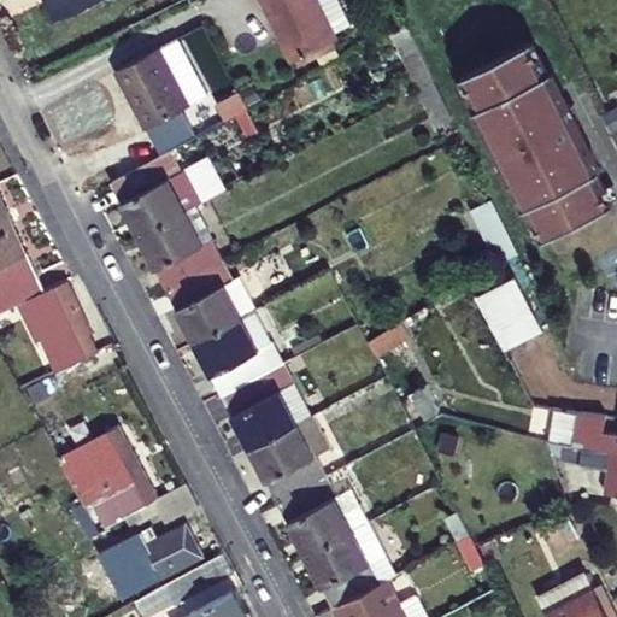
[(64,18),(56,0),(47,0),(57,21),(64,18)]
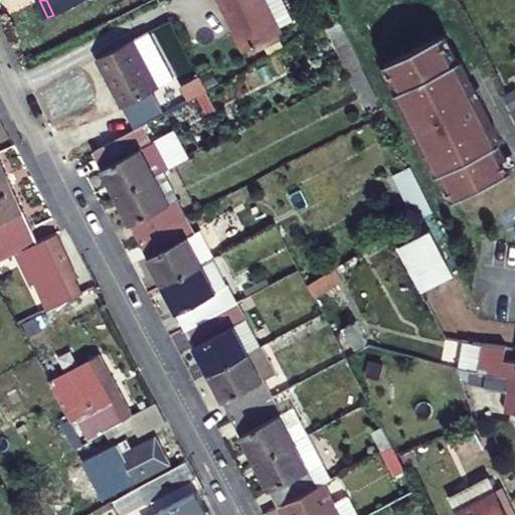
[(81,0),(46,0),(53,15),(83,2),(81,0)]
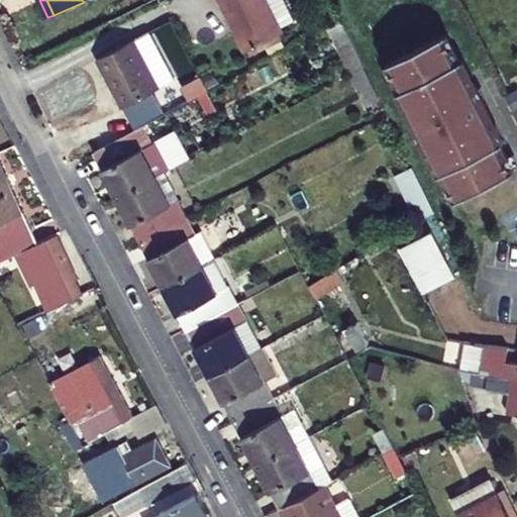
[(274,0),(268,3),(266,0),(218,0),(244,55),(284,36),(282,32),(296,25),(283,0),(274,0)]
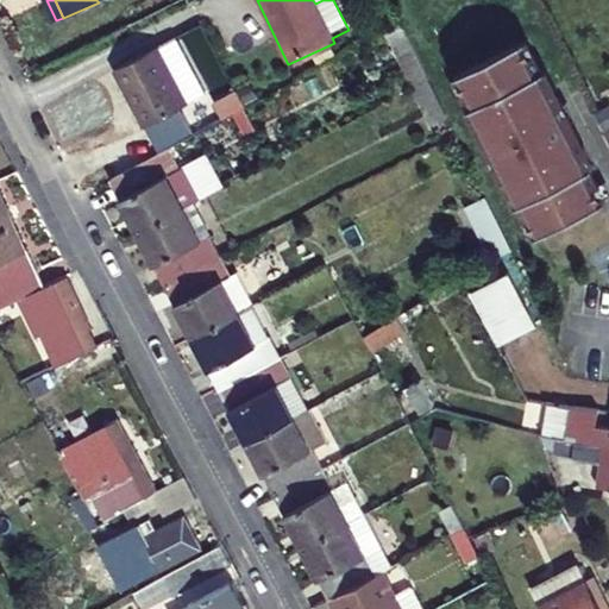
[(165,43),(102,73),(132,130),(176,111),(175,110),(194,99),(165,43)]
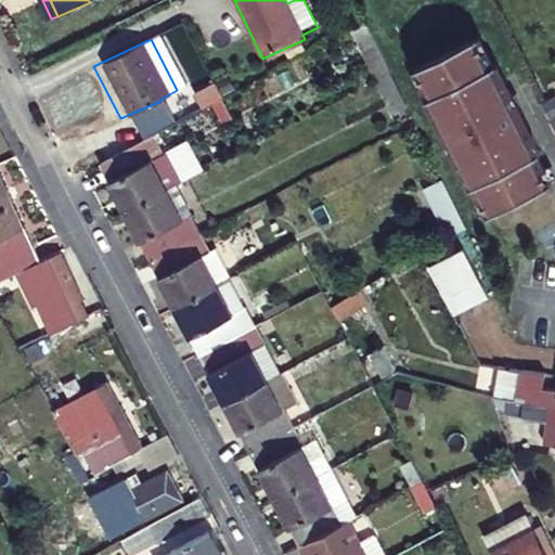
[(491,68),(477,40),(413,71),(427,100),(424,101),(468,191),(472,190),(485,218),(549,186),(534,158),(538,156),(494,67),(491,68)]
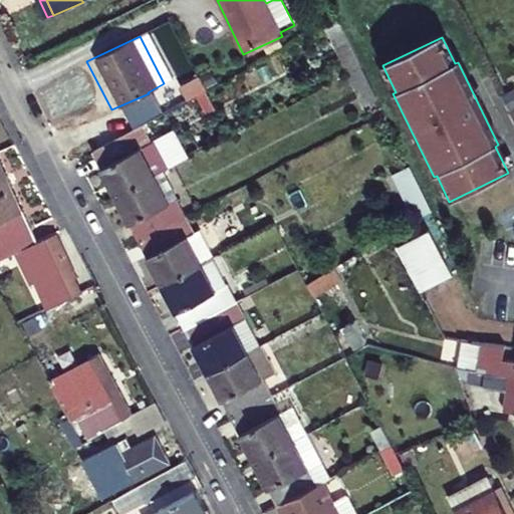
[(212,89),(204,74),(177,88),(185,103),(212,89)]
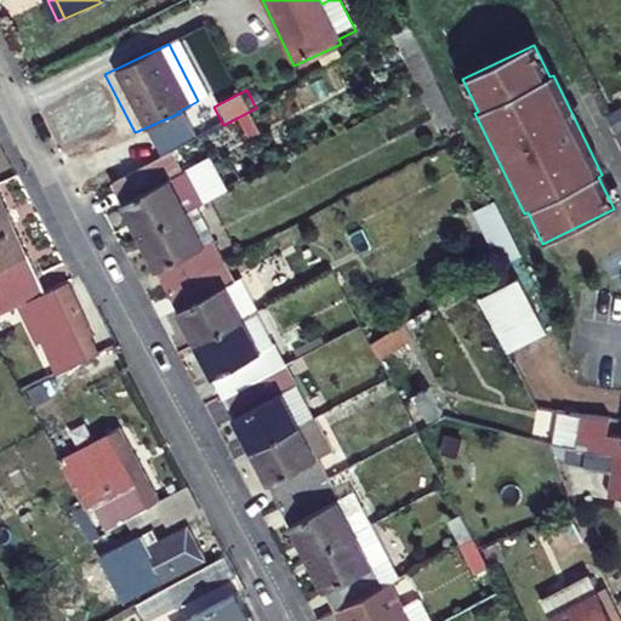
[(163,163),(113,188),(141,244),(191,218),(163,163)]
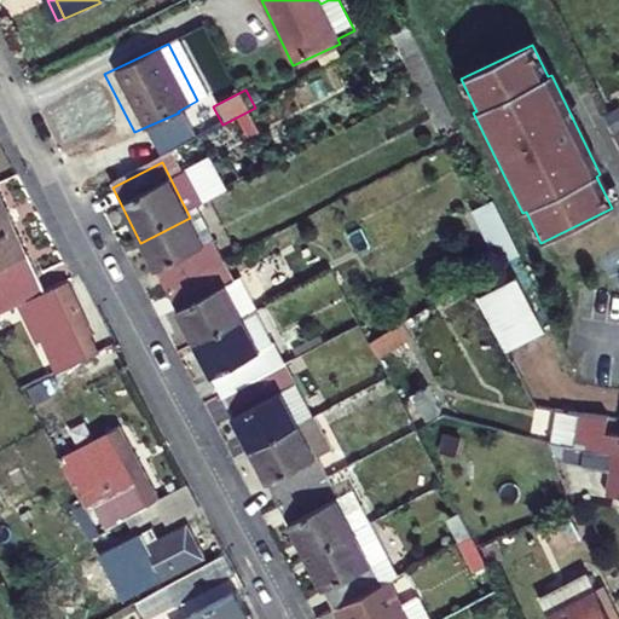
[(492,202),(473,213),(484,233),(503,223),(492,202)]
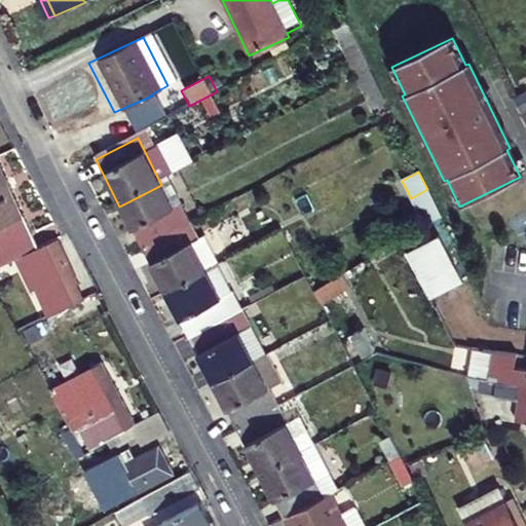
[(31,242),(0,177),(0,258),(9,254),(31,242)]
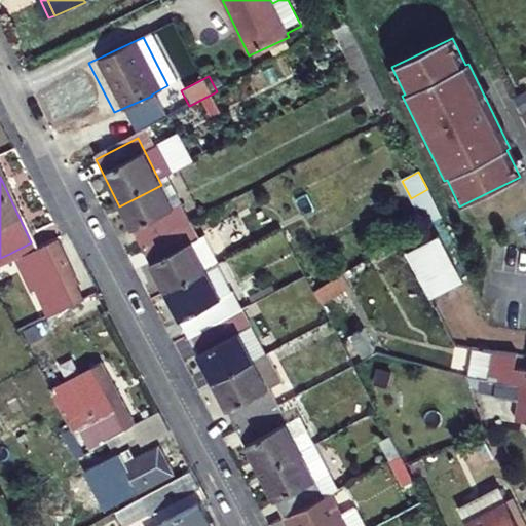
[(161,185),(119,207),(143,251),(184,230),(161,185)]
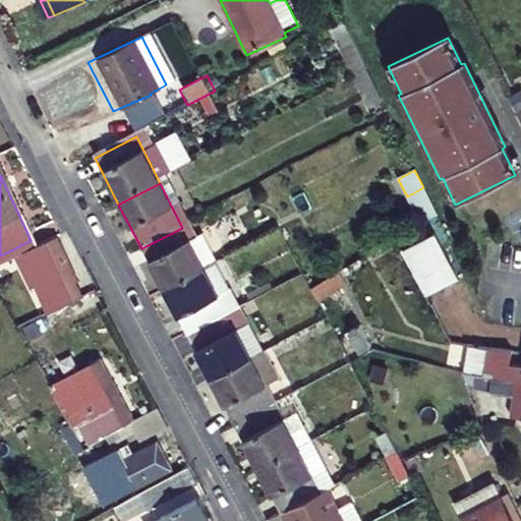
[(182,228),(141,248),(164,293),(206,272),(182,228)]
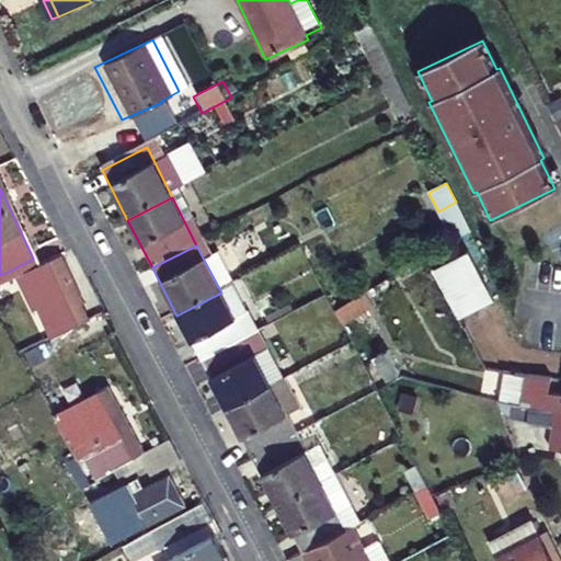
[(77,296),(54,249),(33,259),(10,271),(26,304),(31,302),(46,331),(82,313),(75,297),(77,296)]
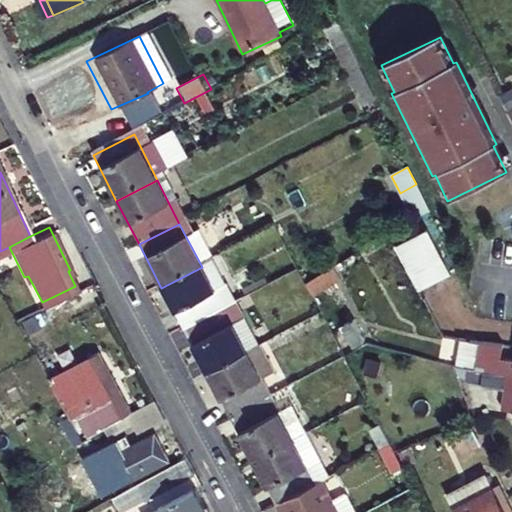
[(394,246),(418,291),(451,274),(427,229),(394,246)]
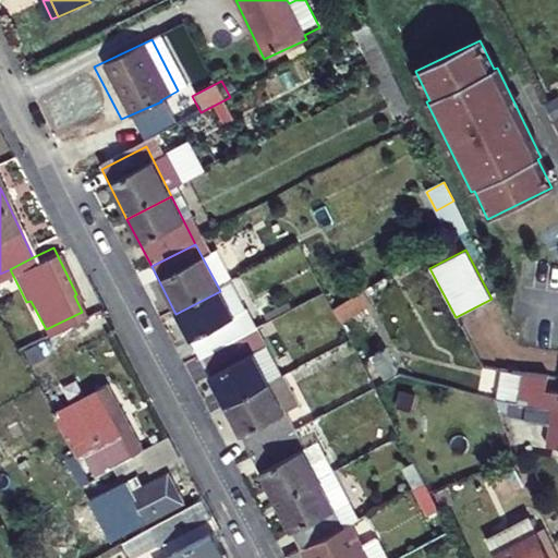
[(220,291),(176,314),(199,361),(244,338),(220,291)]
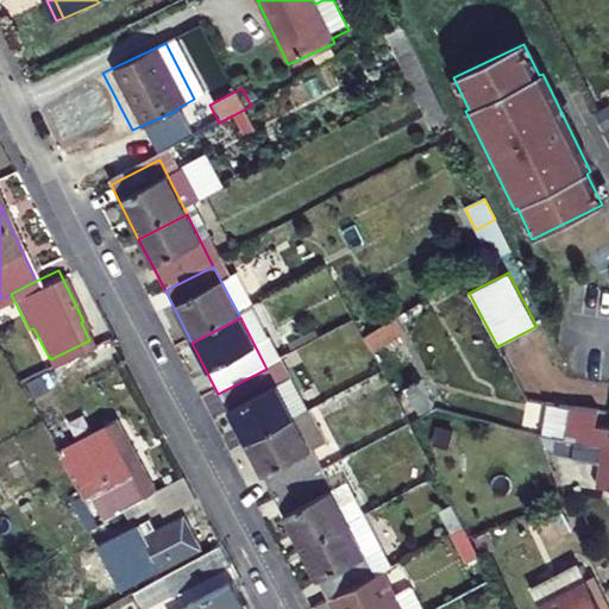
[(363,337),(372,353),(405,334),(396,319),(363,337)]
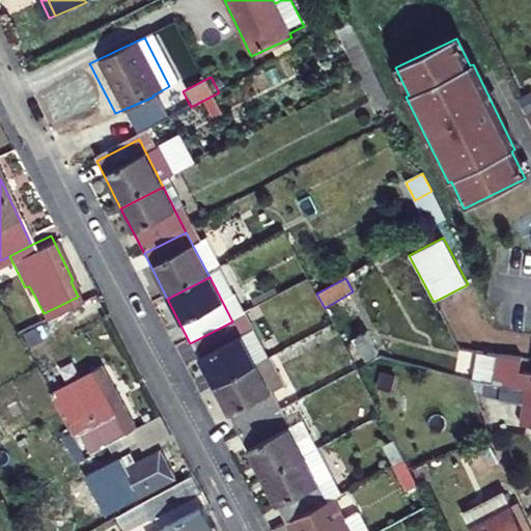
[(232,322),(190,343),(214,390),(256,368),(232,322)]
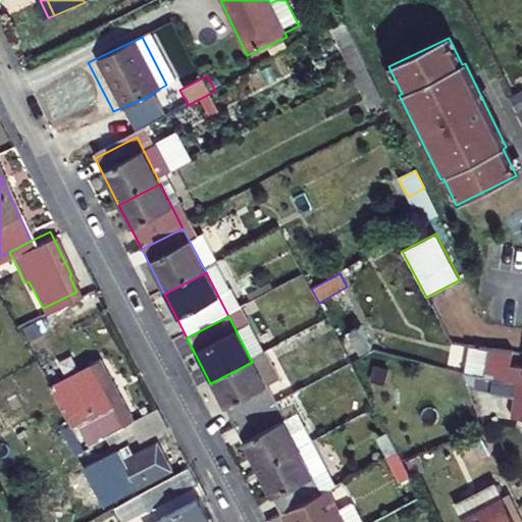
[(452,353),(464,378),(513,384),(521,385),(521,371),(508,370),(510,357),(459,349),(452,353)]
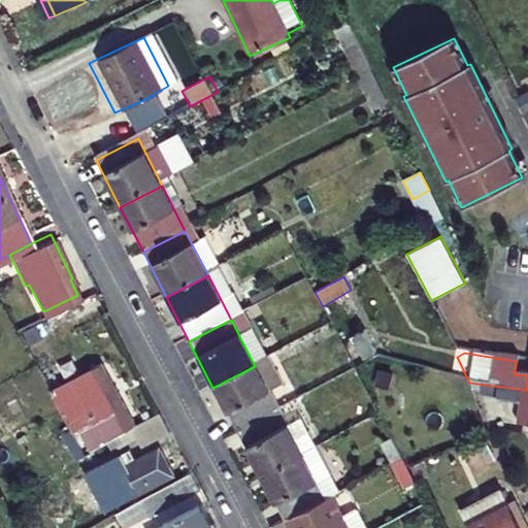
[(130,420),(95,358),(42,387),(76,449),(120,425),(130,420)]
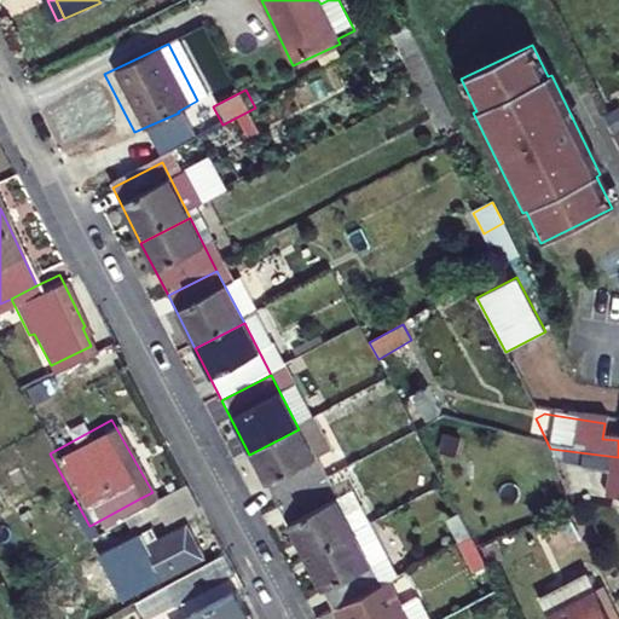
[(299,429),(249,455),(277,507),(325,481),(299,429)]
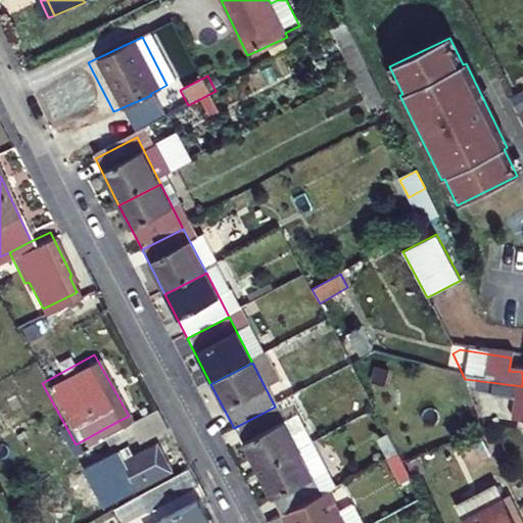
[(522,386),(514,385),(509,422),(522,423),(522,386)]
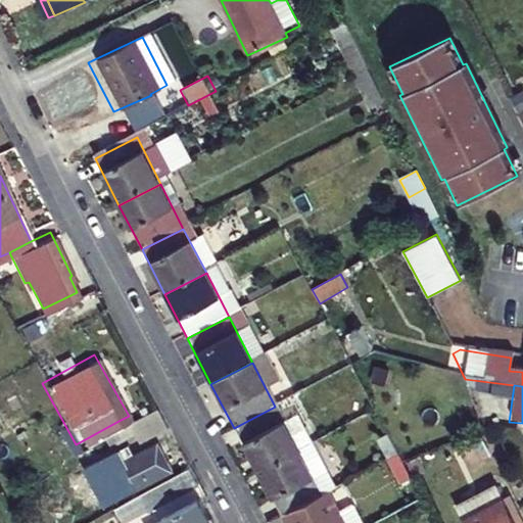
[(146,407),(129,416),(119,421),(129,440),(156,425),(146,407)]
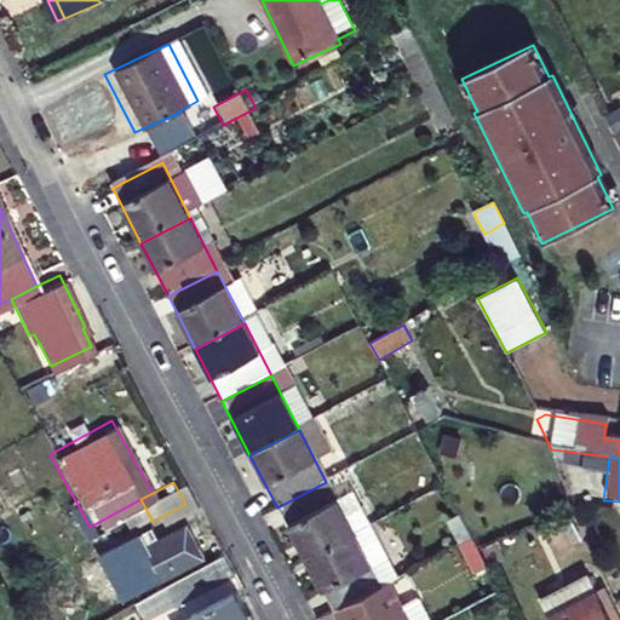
[(326,482),(277,507),(305,563),(355,539),(326,482)]
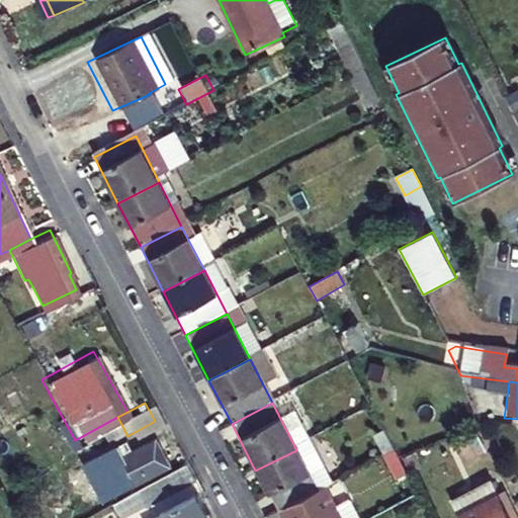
[(125,456),(119,445),(87,463),(99,484),(104,481),(106,485),(120,477),(128,490),(164,470),(149,443),(125,456)]
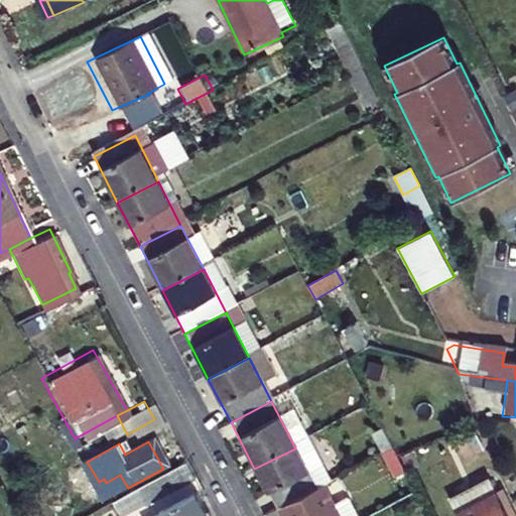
[(295,448),(254,469),(277,514),(317,493),(295,448)]
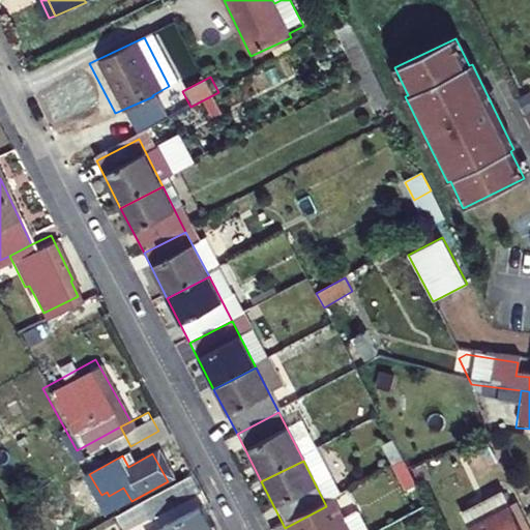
[(188,493),(180,479),(153,495),(162,507),(188,493)]
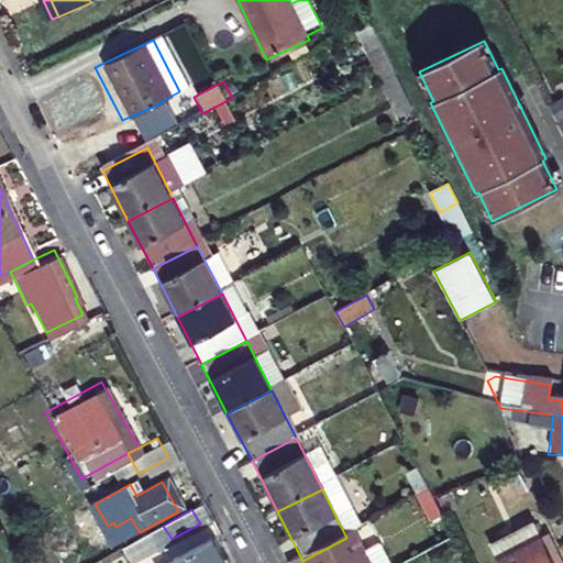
[(124,544),(131,562),(159,550),(152,533),(124,544)]
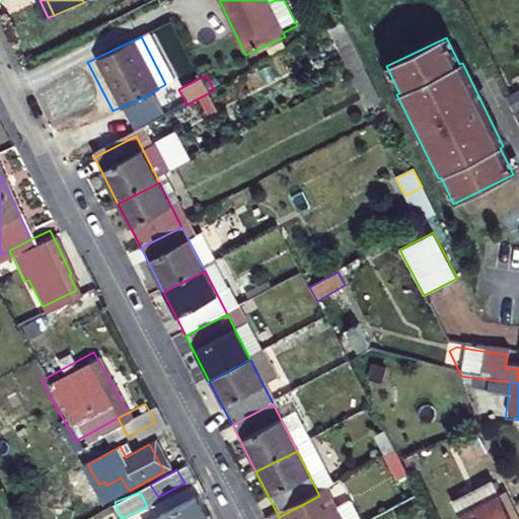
[(515,518),(500,492),(461,512),(464,518),(515,518)]
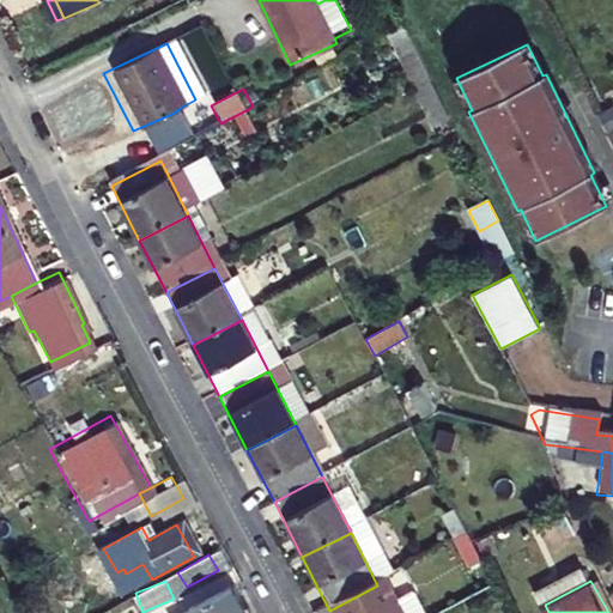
[(392,612),(377,586),(329,611),(331,612),(392,612)]
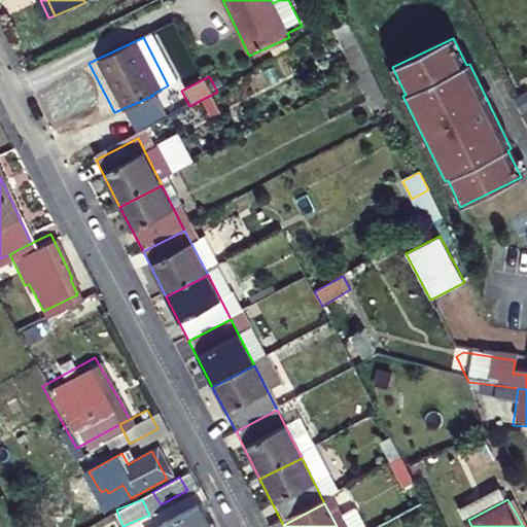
[(202,526),(191,510),(157,526),(202,526)]
